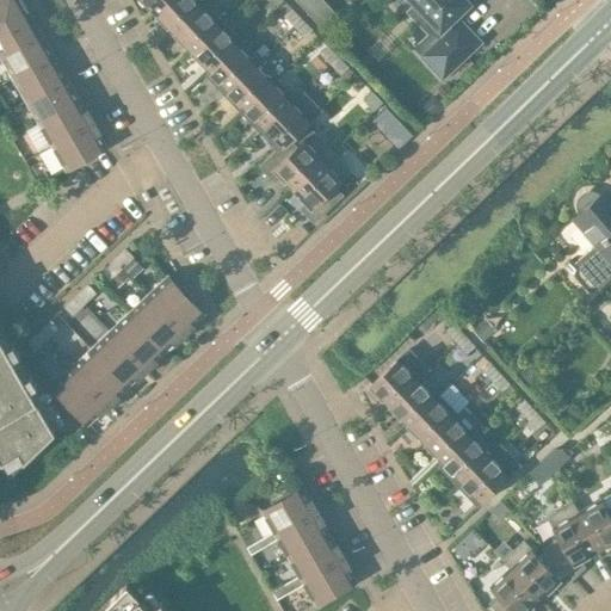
[(0,0),(0,28),(29,12),(22,0),(0,0)]
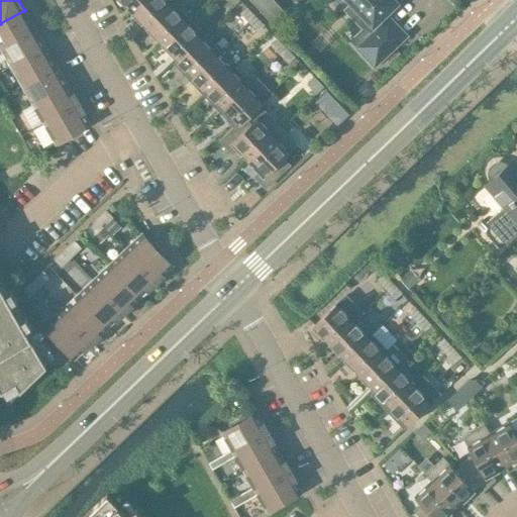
[(120,0),(133,13),(145,0),(120,0)]
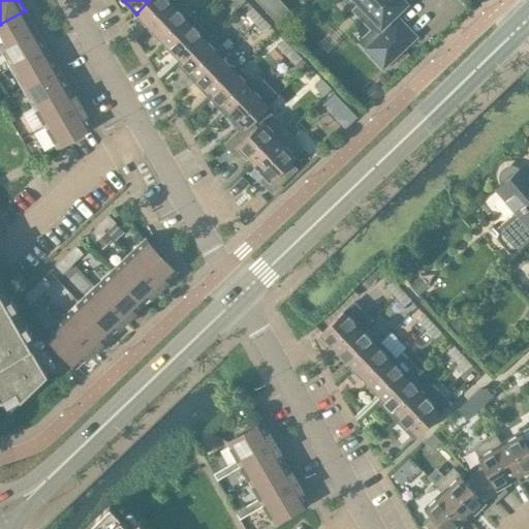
[(149,0),(136,13),(151,29),(178,4),(173,0),(149,0)]
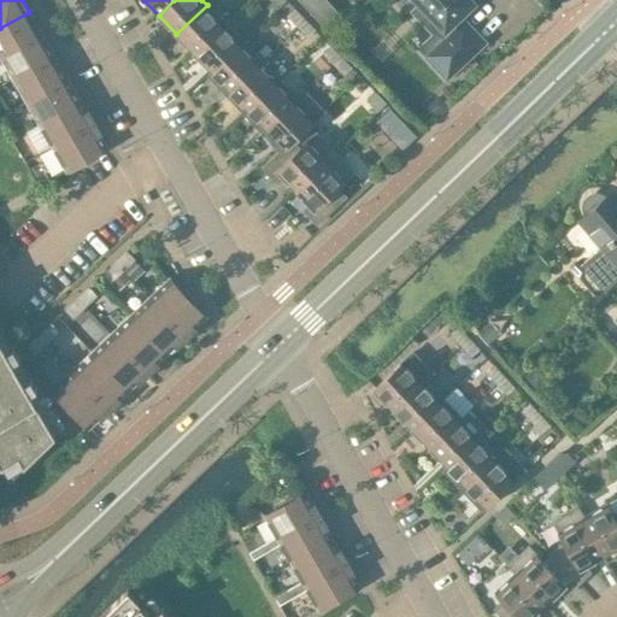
[(440,35),(444,39),(425,56),(447,78),(486,42),(464,19),(462,22),(458,18),(475,3),(471,0),(415,0),(418,4),(410,11),(421,23),(429,16),(444,30),(440,35)]
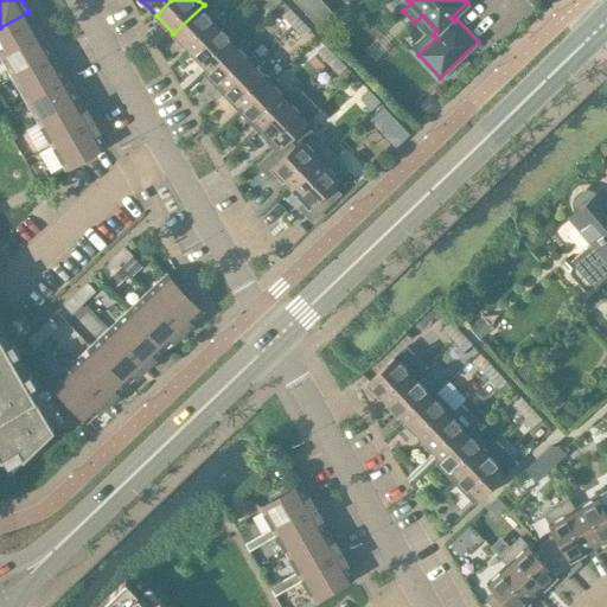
[(173,33),(191,52),(222,24),(204,5),(173,33)]
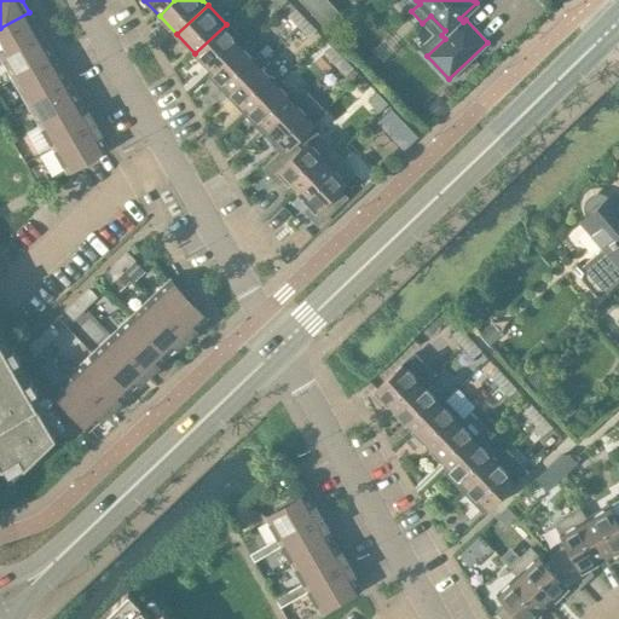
[(298,27),(307,18),(296,7),(288,16),(298,27)]
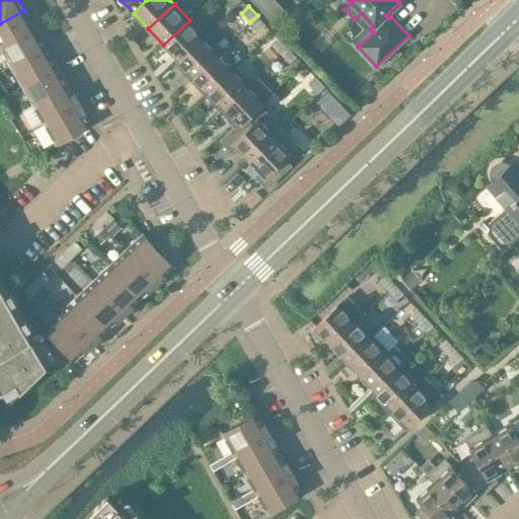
[(0,50),(1,50),(2,50),(0,47),(34,27),(24,10),(0,23),(0,50)]
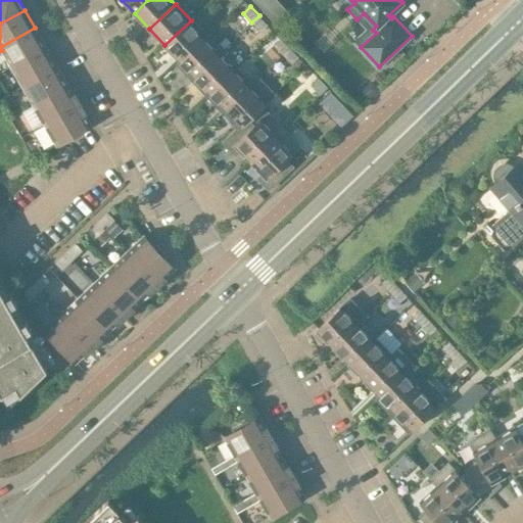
[(269,25),(259,15),(251,22),(262,32),(269,25)]
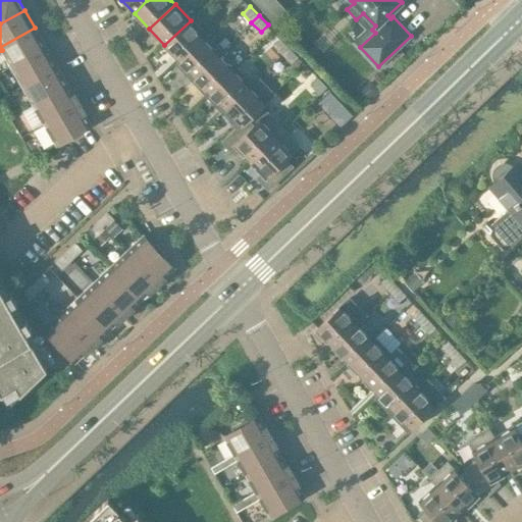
[(176,62),(177,63),(206,36),(191,20),(164,45),(178,60),(176,62)]
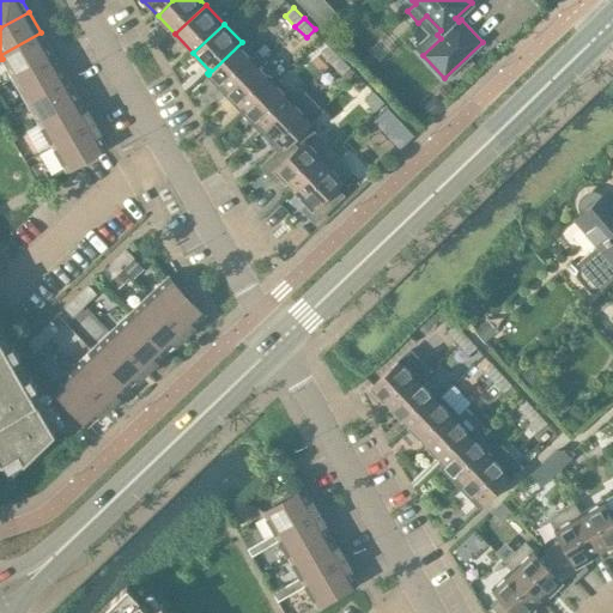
[(1,59),(12,78),(53,54),(41,32),(0,55),(2,59),(1,59)]
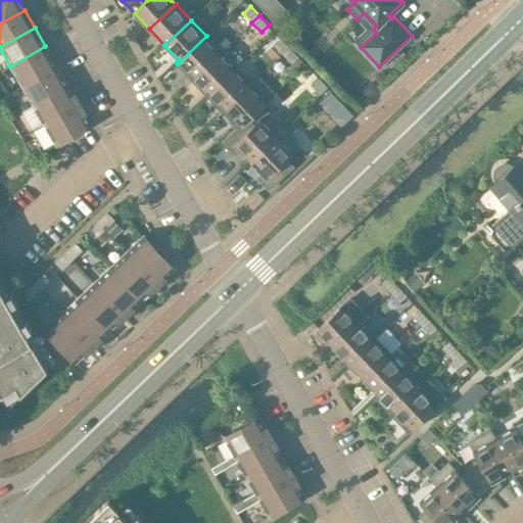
[(178,63),(192,79),(221,52),(206,36),(178,63)]
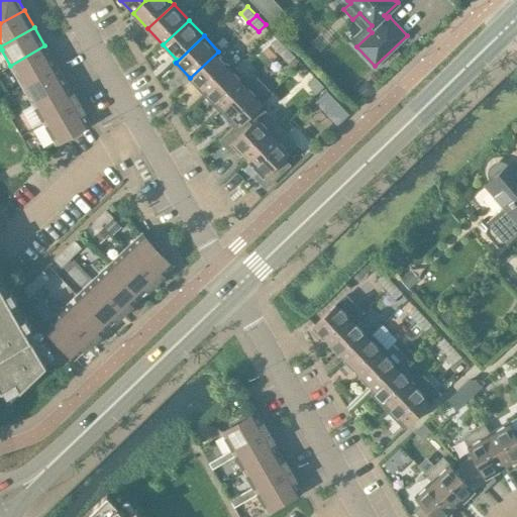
[(280,54),(287,46),(278,37),(271,44),(280,54)]
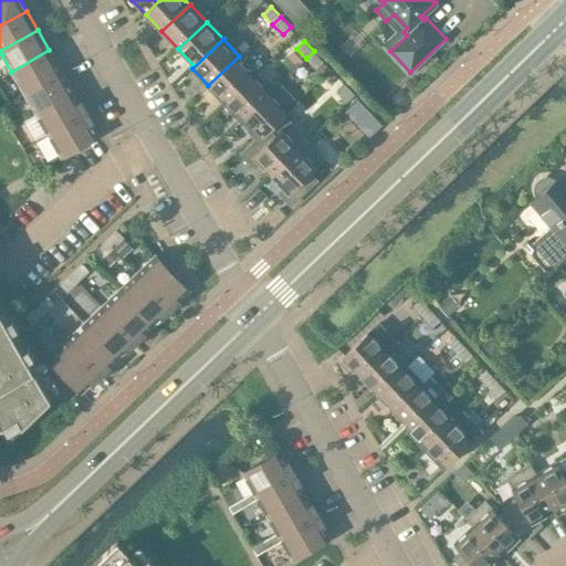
[(11,72),(23,92),(61,71),(49,50),(11,72)]
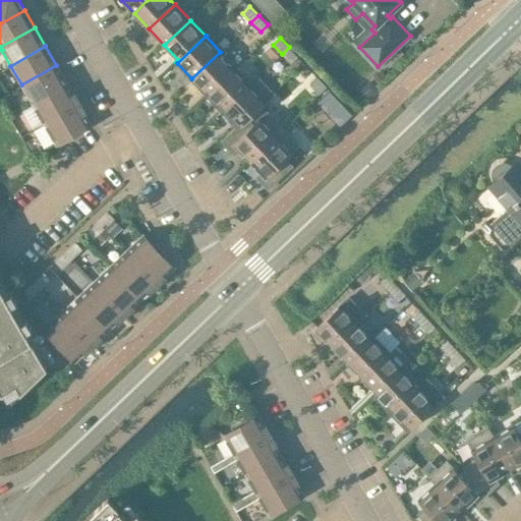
[(298,56),(289,47),(282,54),(290,63),(298,56)]
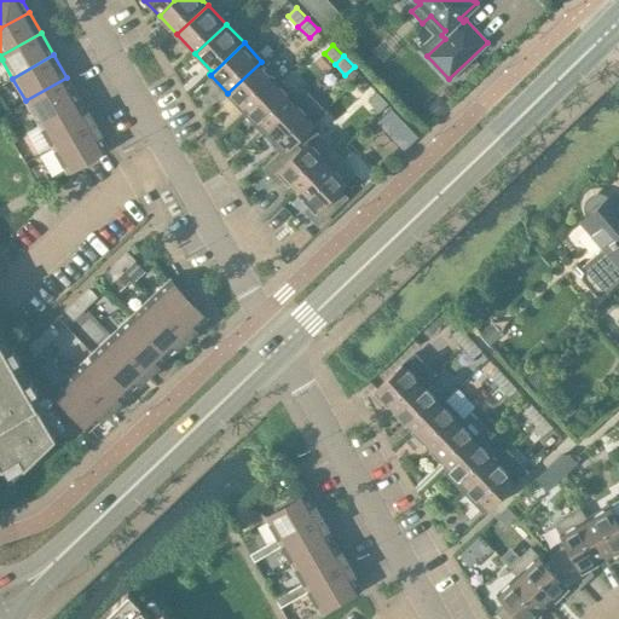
[(227,93),(246,113),(279,80),(261,62),(227,93)]
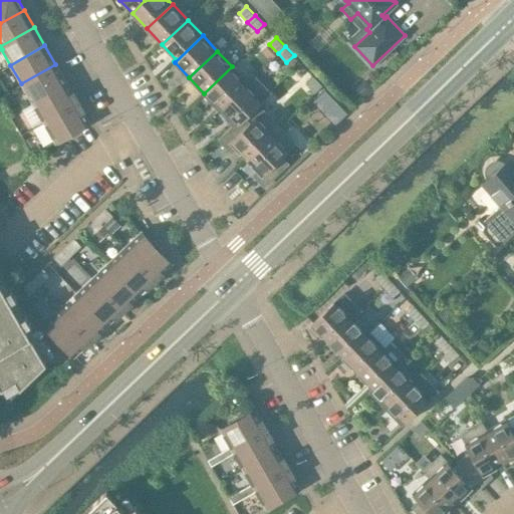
[(21,83),(32,102),(66,83),(55,64),(21,83)]
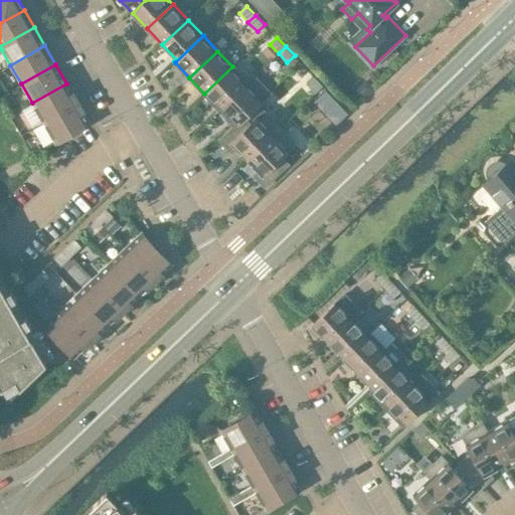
[(204,94),(219,110),(247,82),(232,66),(204,94)]
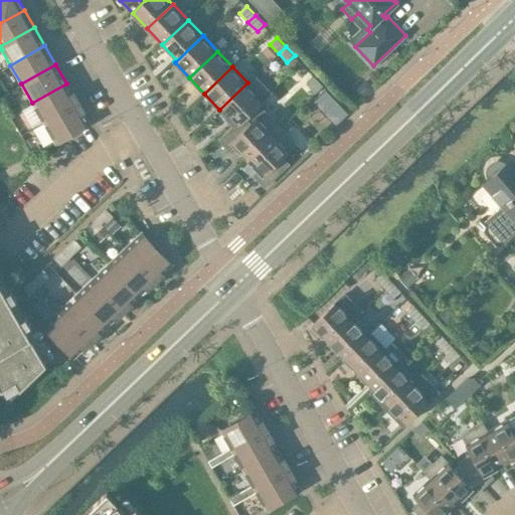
[(219,110),(233,125),(234,125),(244,116),(245,118),(272,93),(254,74),(247,82),(219,110)]
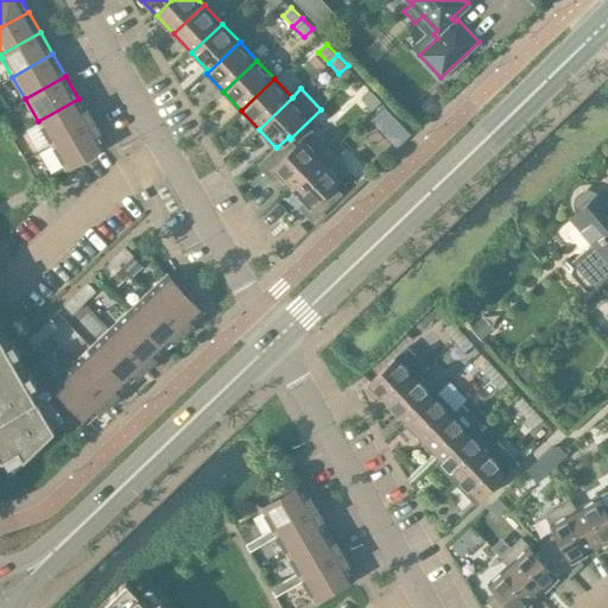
[(44,131),(51,144),(93,120),(87,109),(86,111),(78,99),(38,121),(44,131)]
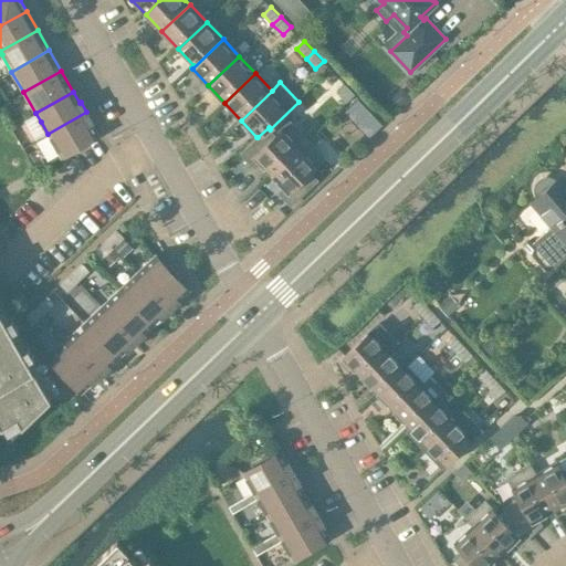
[(86,112),(48,134),(60,156),(97,135),(91,123),(92,123),(86,112)]
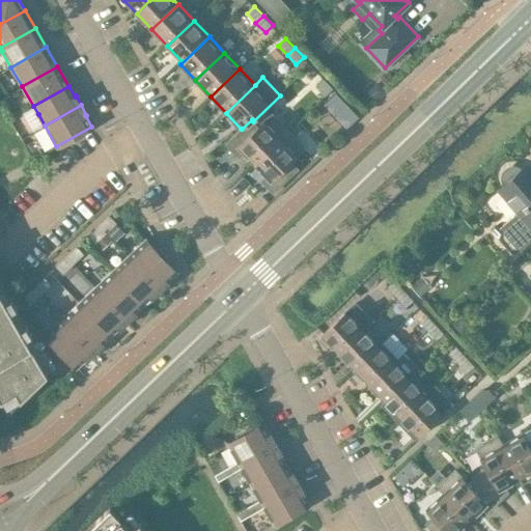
[(242,150),(254,163),(287,132),(270,113),(257,126),(253,121),(252,119),(242,129),(241,129),(226,143),(236,155),(242,150)]
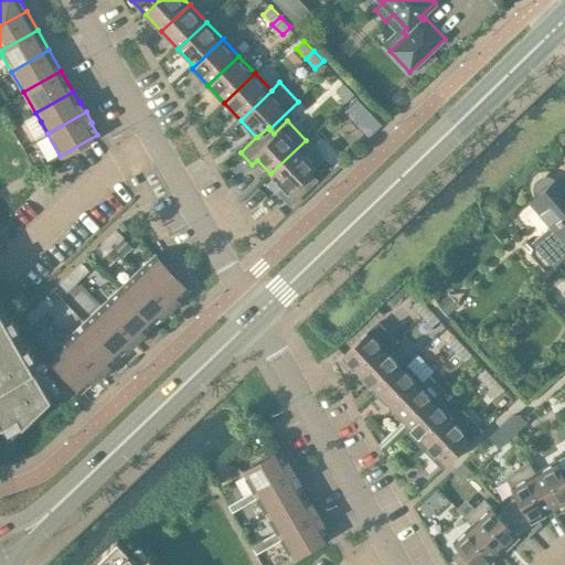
[(322,158),(306,140),(270,173),(284,188),(279,192),(290,204),(316,180),(308,171),(322,158)]
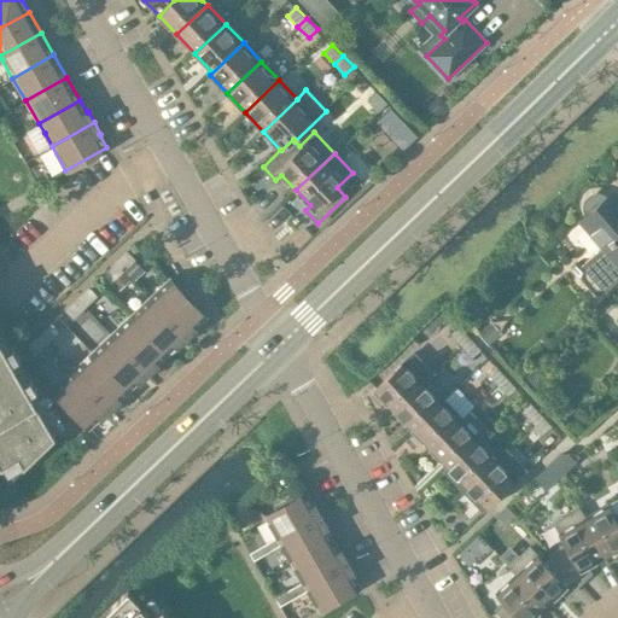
[(606,198),(602,194),(600,193),(598,191),(595,191),(594,191),(592,191),(588,192),(587,192),(586,193),(584,194),(583,196),(582,198),(582,200),(581,202),(582,204),(582,207),(583,208),(584,210),(588,214),(579,220),(602,246),(581,266),(604,292),(617,280),(617,197),(613,192),(606,198)]
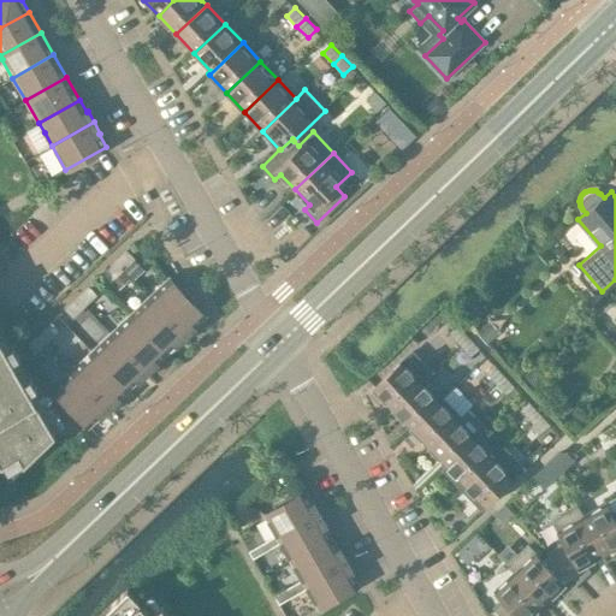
[(114,261),(122,268),(132,258),(125,250),(114,261)]
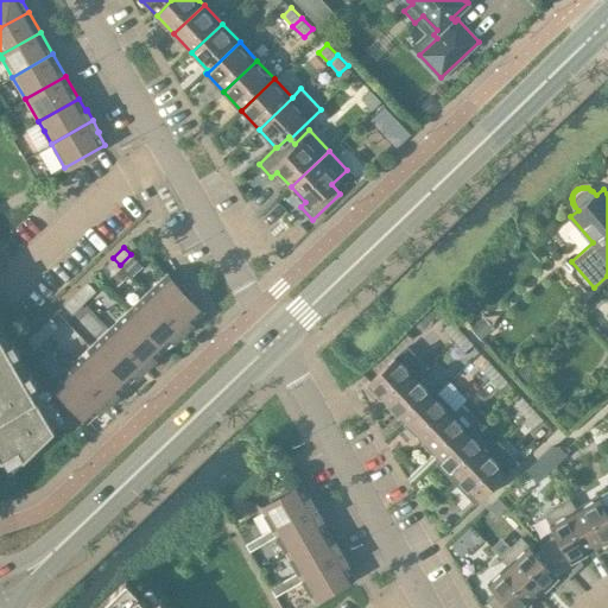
[(120,265),(113,258),(101,270),(109,277),(120,265)]
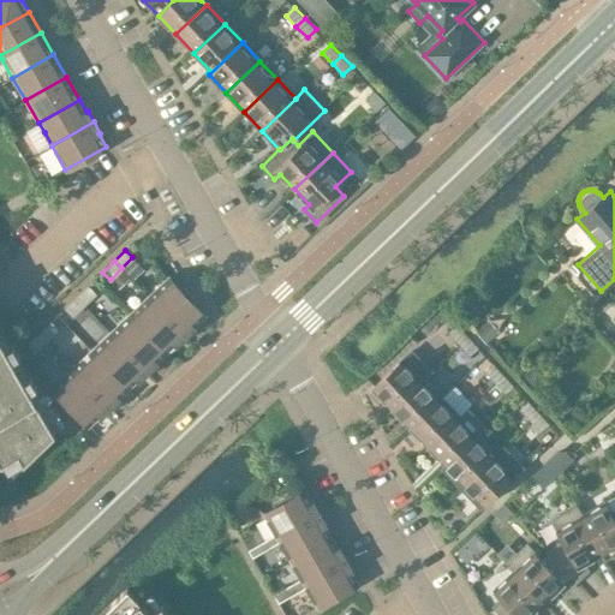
[(149,297),(185,336),(195,328),(193,327),(204,316),(192,304),(196,300),(184,288),(180,292),(168,279),(149,297)]
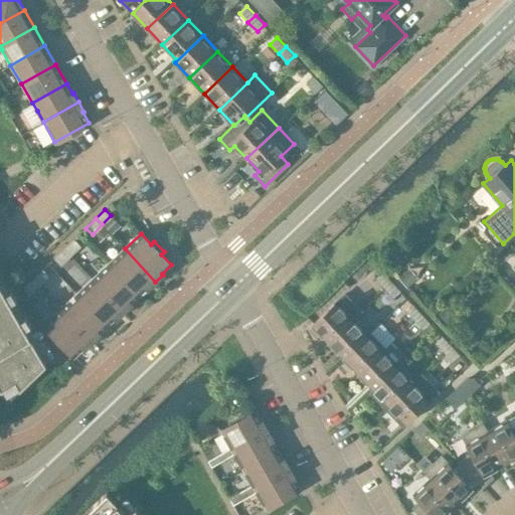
[(65,249),(71,255),(80,246),(74,240),(65,249)]
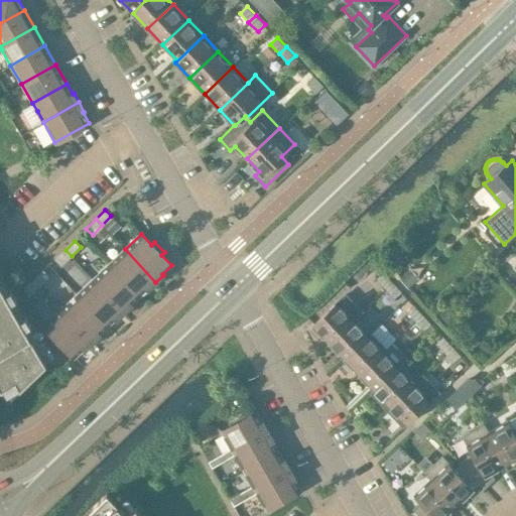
[(125,249),(109,264),(139,296),(147,289),(155,282),(125,249)]
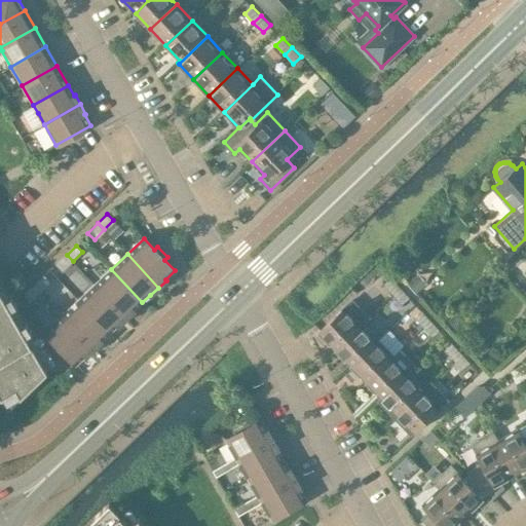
[(73,261),(67,255),(57,265),(64,271),(73,261)]
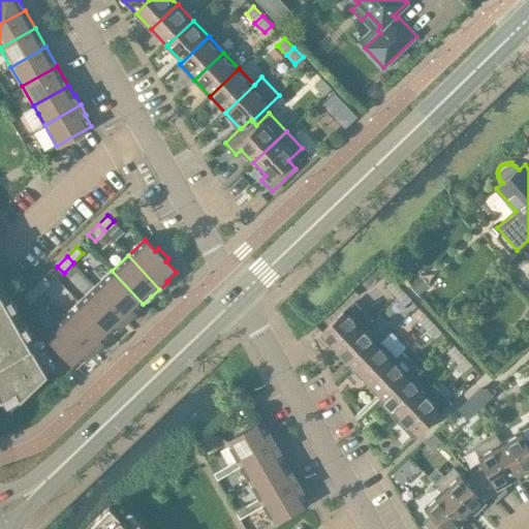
[(112,271),(95,286),(127,320),(134,313),(134,312),(143,304),(112,271)]
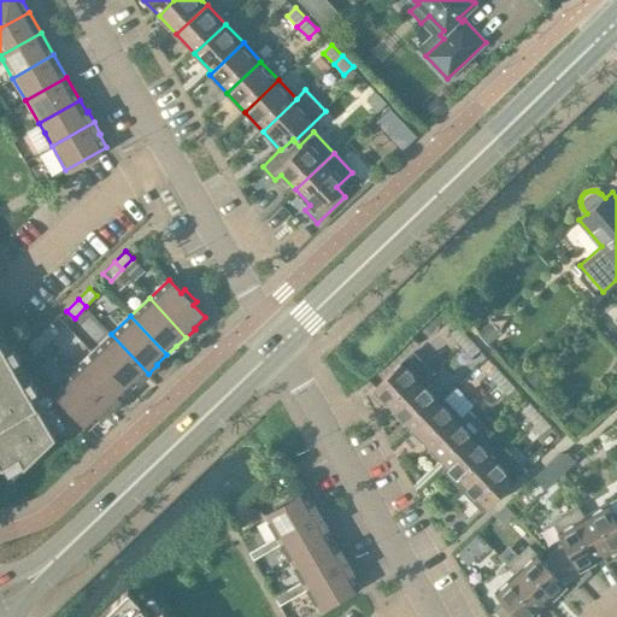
[(487,318),(476,328),(487,341),(499,330),(487,318)]
